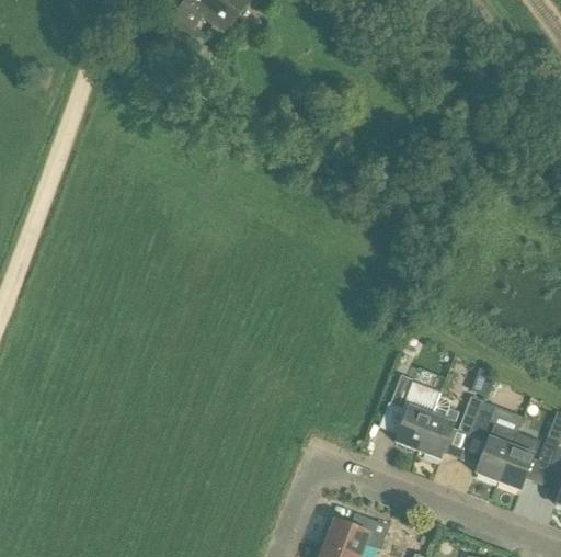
[(184,0),(165,29),(191,46),(202,32),(194,26),(203,14),(226,31),(247,0),(184,0)]
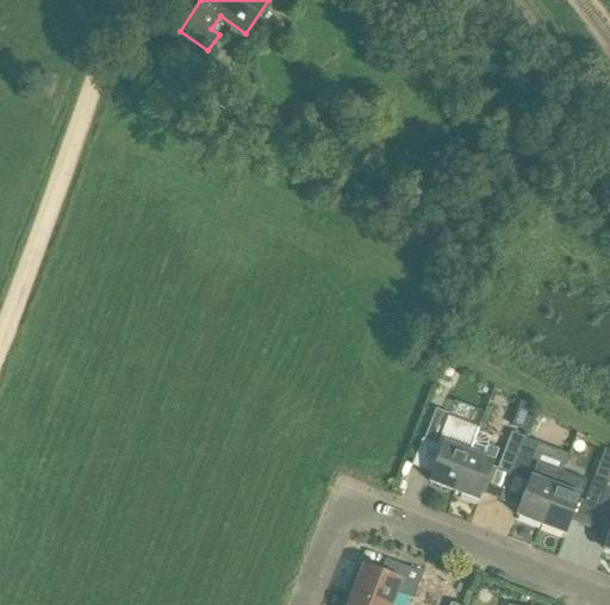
[(470,449),(475,431),(478,426),(448,415),(448,412),(436,407),(424,438),(442,444),(429,478),(454,487),(470,449)]
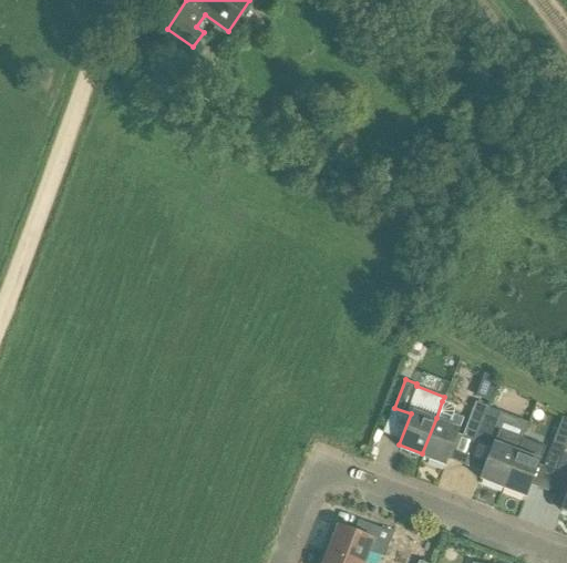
[(454,407),(442,401),(436,418),(422,453),(445,462),(463,417),(452,412),(454,407)]
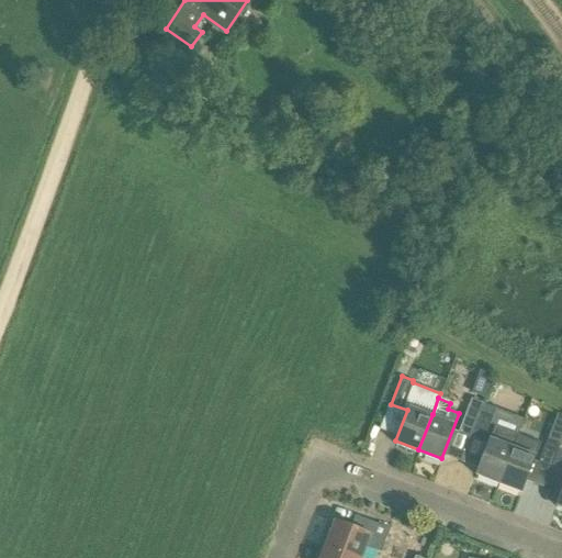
[(458,428),(471,433),(483,402),(471,398),(458,428)]
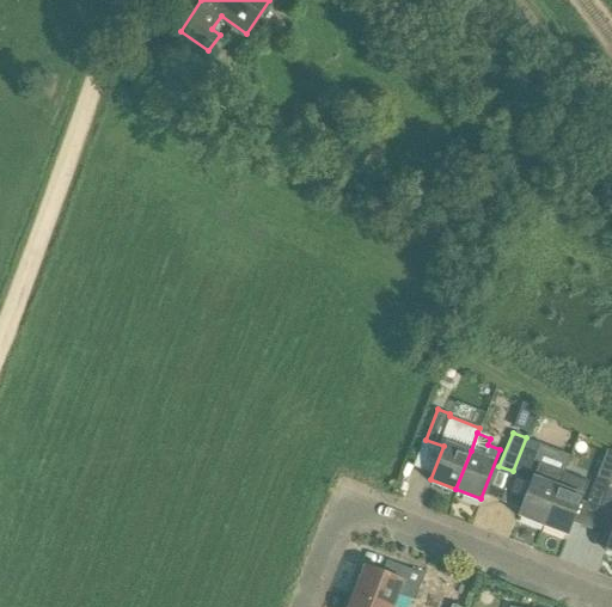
[(539,442),(526,437),(513,471),(526,477),(539,442)]
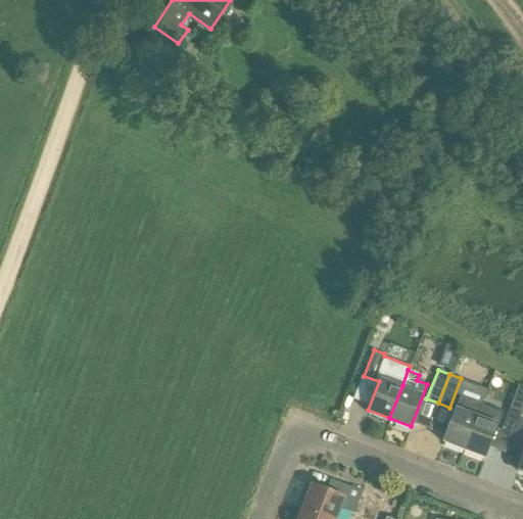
[(443,439),(464,447),(481,404),(462,395),(458,407),(456,406),(443,439)]
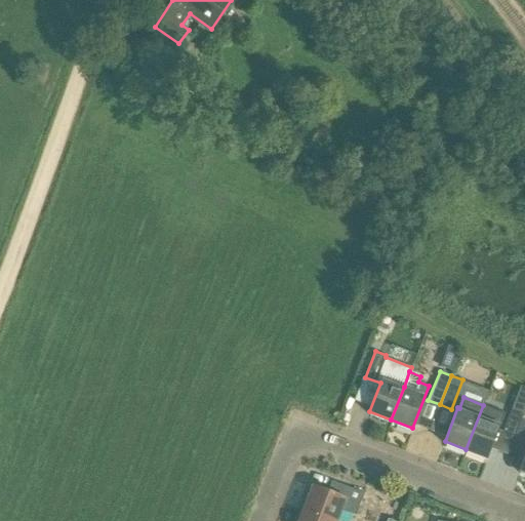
[(503,413),(483,405),(466,449),(487,457),(503,413)]
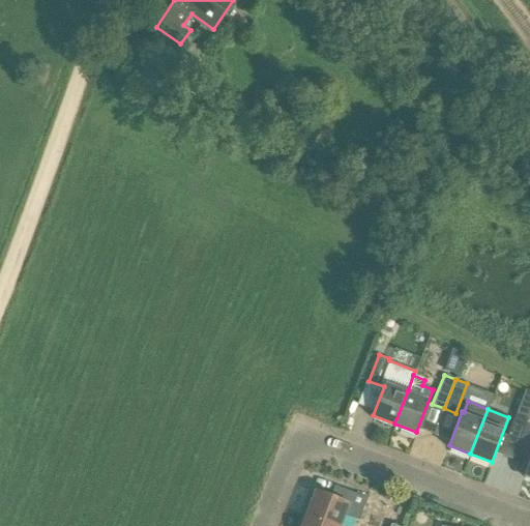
[(526,420),(528,414),(517,409),(508,433),(520,438),(526,420)]
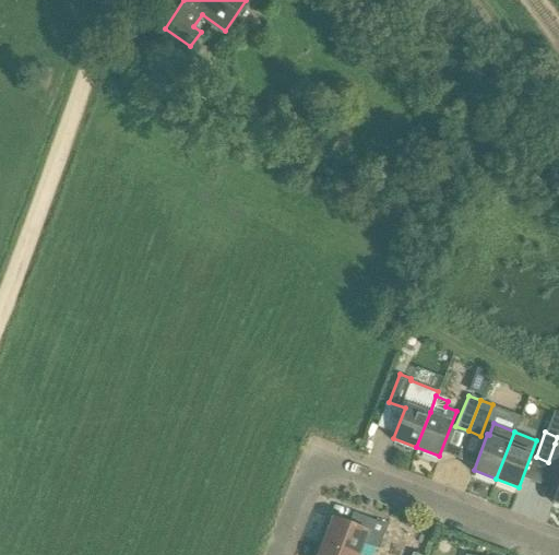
[(558,445),(555,444),(548,462),(544,472),(558,477),(558,485),(554,500),(558,503),(558,445)]
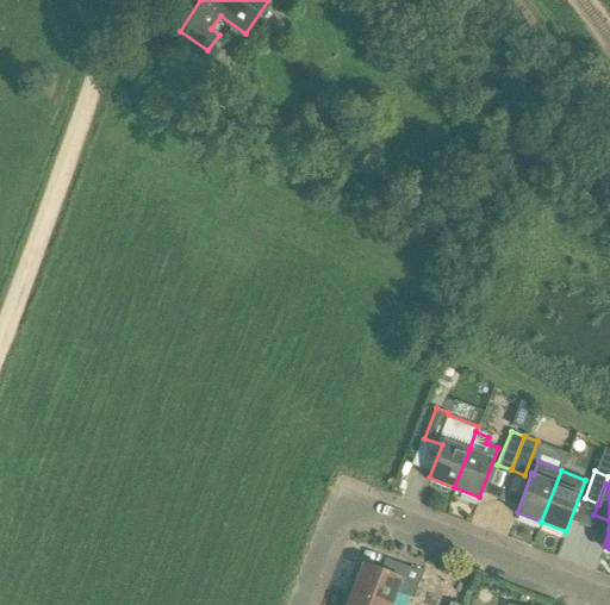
[(353,590),(392,603),(398,590),(414,596),(424,569),(392,557),(386,571),(363,562),(361,567),(358,565),(350,584),(354,585),(353,590)]
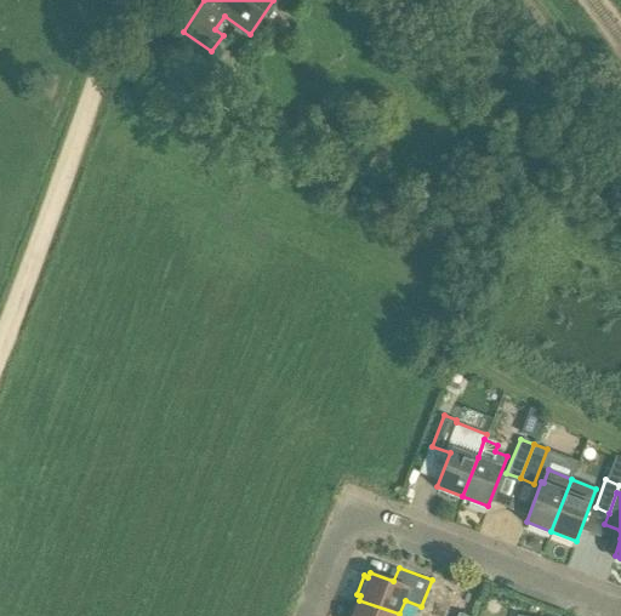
[(398,615),(399,614),(359,600),(358,604),(353,603),(347,615),(398,615)]
